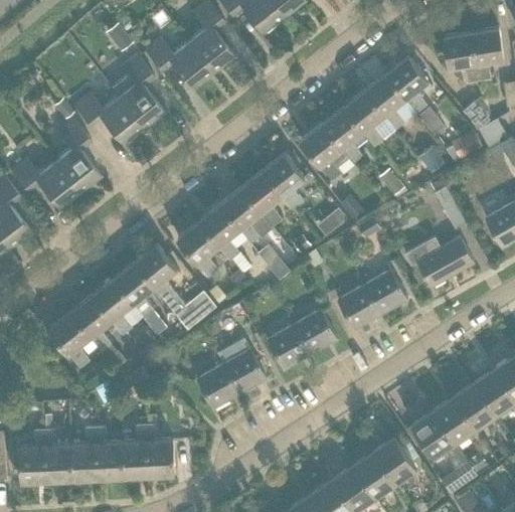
[(187,40),(212,72),(233,56),(212,30),(223,21),(206,0),(205,0),(191,12),(203,28),(187,40)]
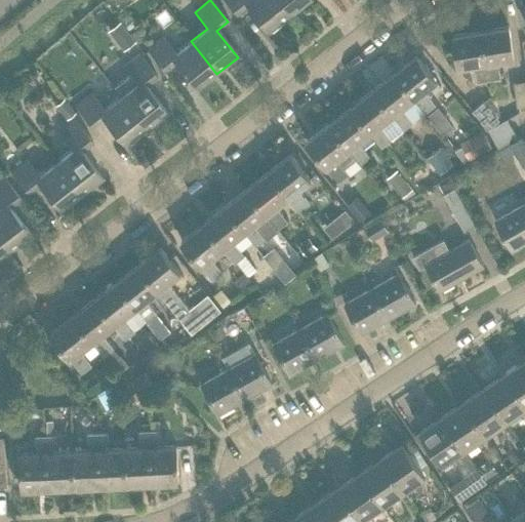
[(268,34),(288,17),(275,0),(221,0),(235,16),(246,7),(268,34)]
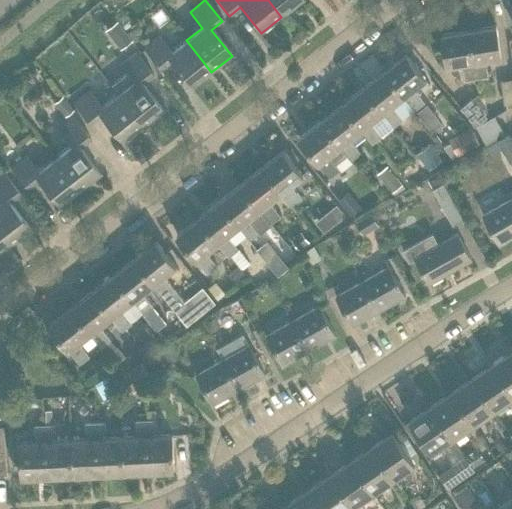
[(268,0),(281,17),(302,0),(301,0),(268,0)]
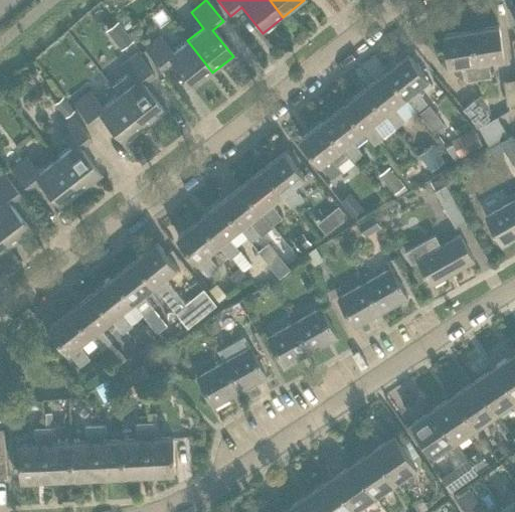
[(491,79),(488,62),(504,59),(499,28),(472,32),(480,81),(491,79)]
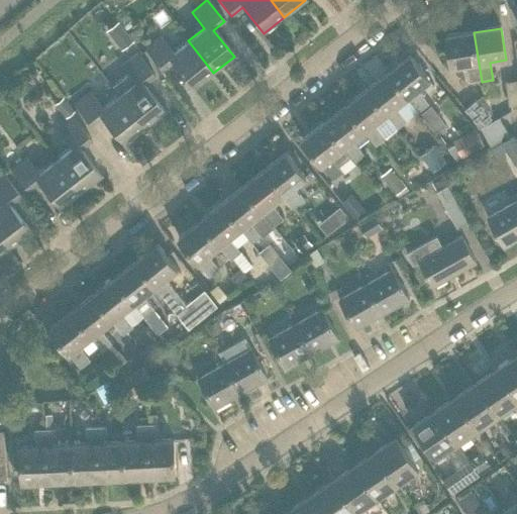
[(470,83),(482,82),(474,32),(446,37),(451,69),(467,66),(470,83)]
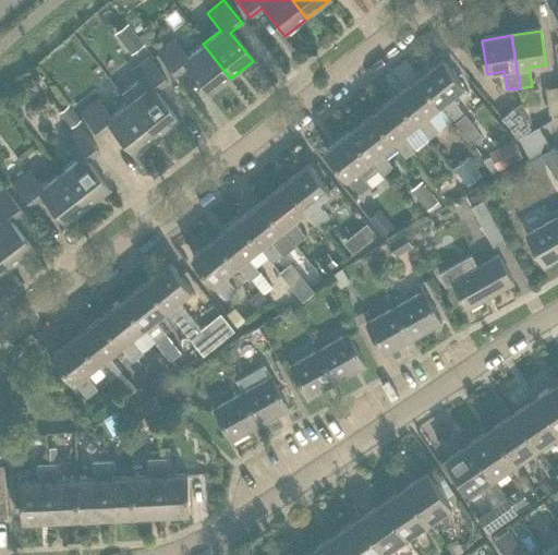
[(136,38),(123,48),(130,56),(143,46),(136,38)]
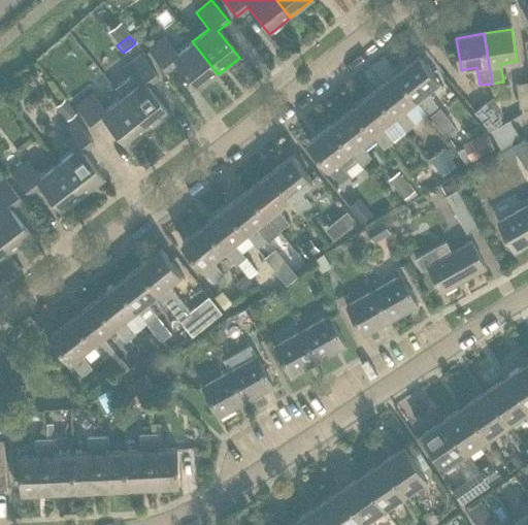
[(197,91),(218,74),(192,41),(175,55),(163,38),(146,52),(164,73),(175,64),(197,91)]
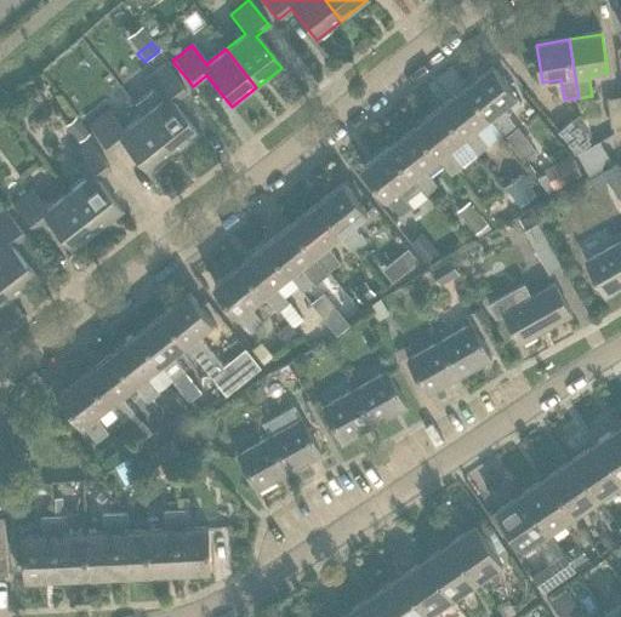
[(132,107),(141,116),(171,154),(197,133),(172,103),(186,92),(164,67),(146,81),(153,91),(132,107)]
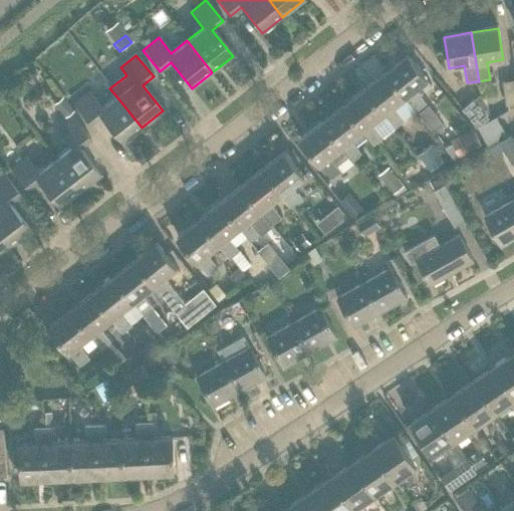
[(427,80),(408,56),(386,73),(405,98),(416,112),(426,104),(415,90),(427,80)]
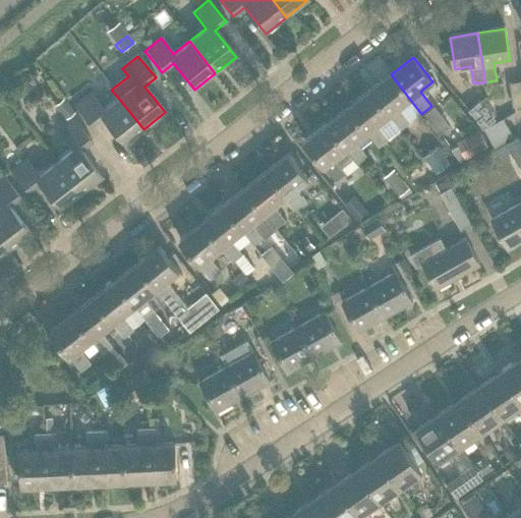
[(410,100),(391,74),(368,92),(389,117),(400,131),(410,123),(399,109),(410,100)]
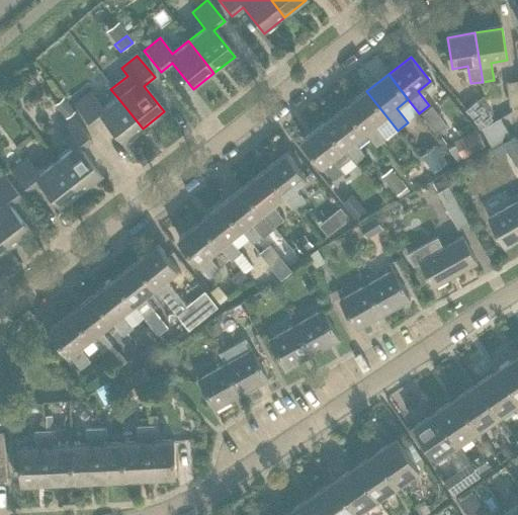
[(510,108),(517,106),(517,82),(507,84),(510,108)]
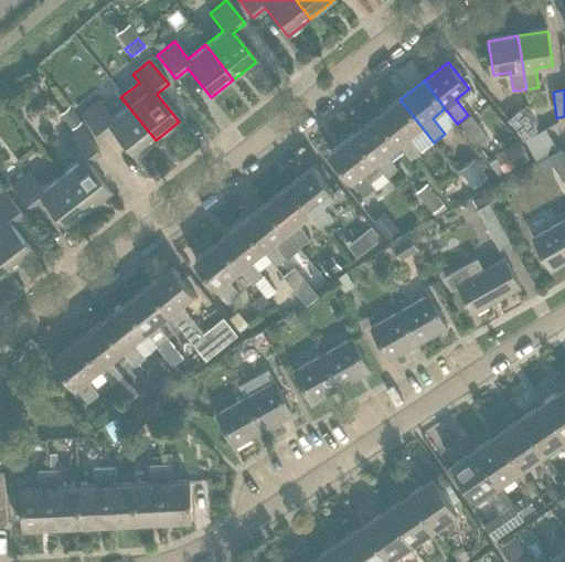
[(409,137),(422,127),(400,99),(377,117),(398,145),(398,146),(411,160),(422,152),(409,137)]
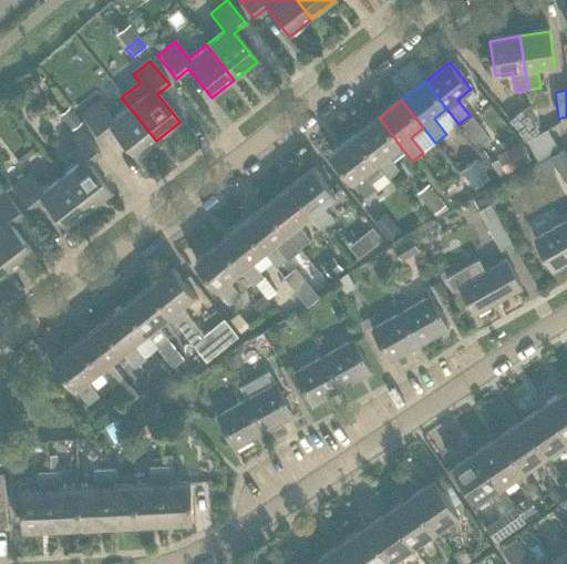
[(134,159),(156,141),(129,106),(111,120),(98,103),(80,116),(100,140),(112,131),(134,159)]
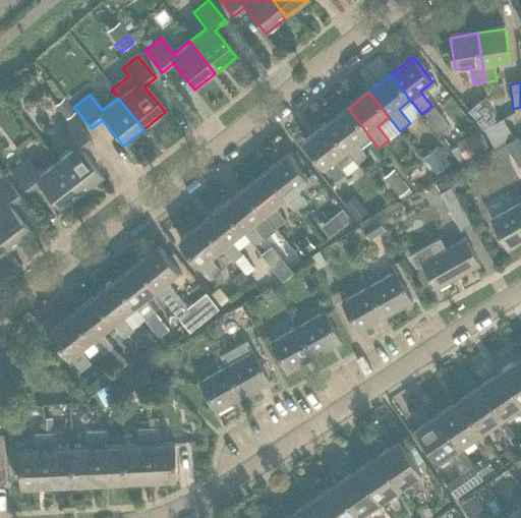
[(62,100),(53,107),(64,120),(73,113),(62,100)]
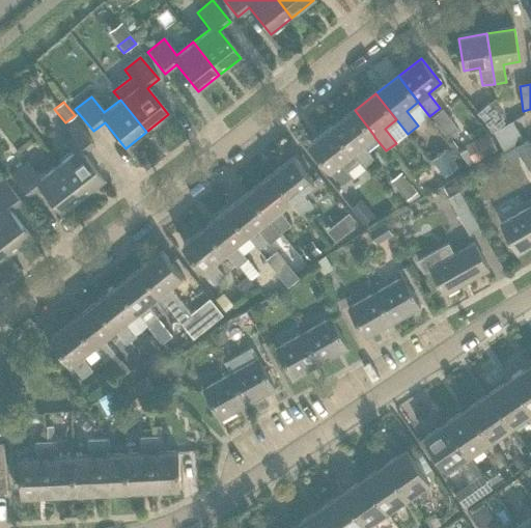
[(501,111),(495,102),(490,107),(488,105),(477,114),(493,134),(504,124),(497,115),(501,111)]
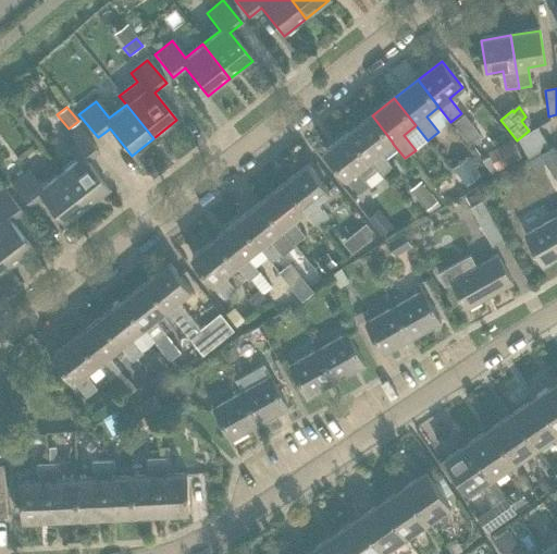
[(393,143),(372,115),(348,134),(378,171),(382,176),(393,168),(381,152),(393,144),(393,143)]
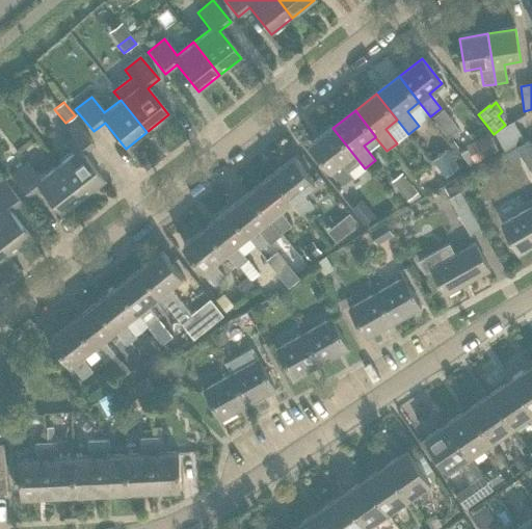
[(494,134),(506,155),(525,143),(513,123),(494,134)]
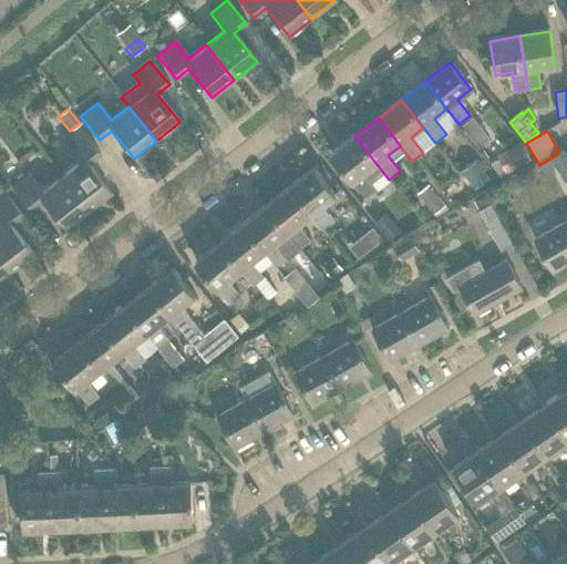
[(60,177),(88,212),(110,194),(88,165),(100,156),(81,132),(63,146),(78,163),(60,177)]
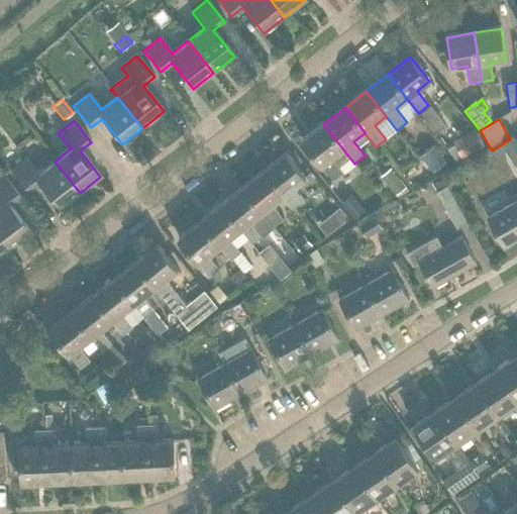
[(338,168),(350,159),(323,124),(302,141),(333,181),(343,173),(338,168)]
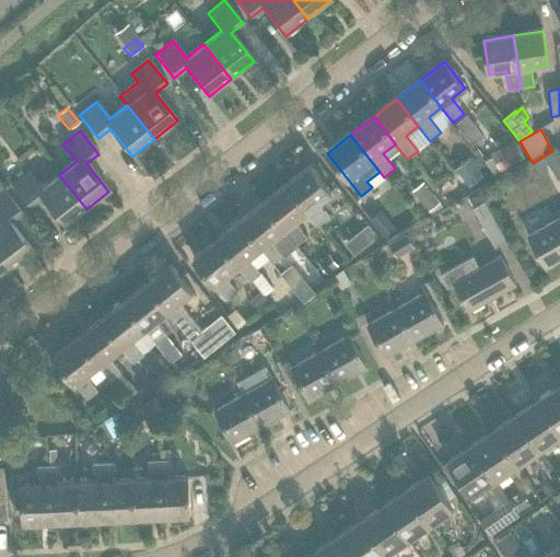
[(524,160),(514,142),(490,154),(492,159),(498,170),(500,172),(524,160)]
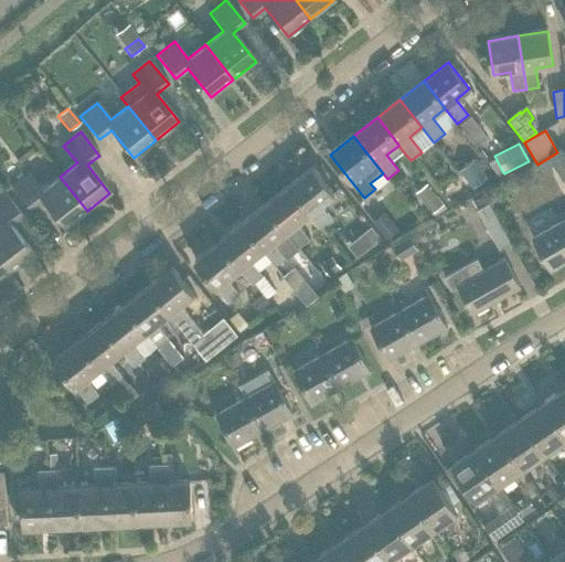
[(562,181),(564,179),(564,158),(562,151),(548,158),(562,181)]
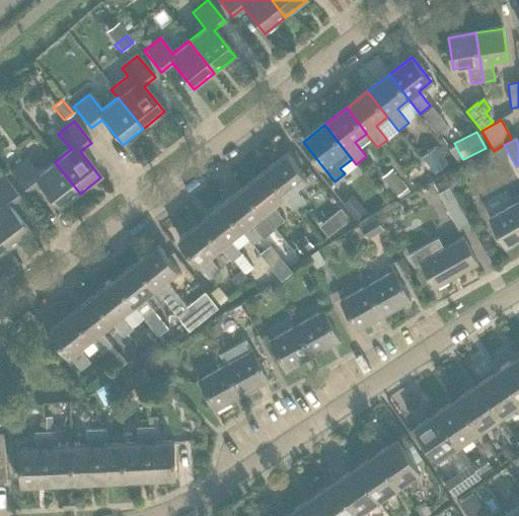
[(421,158),(433,174),(448,164),(435,147),(421,158)]
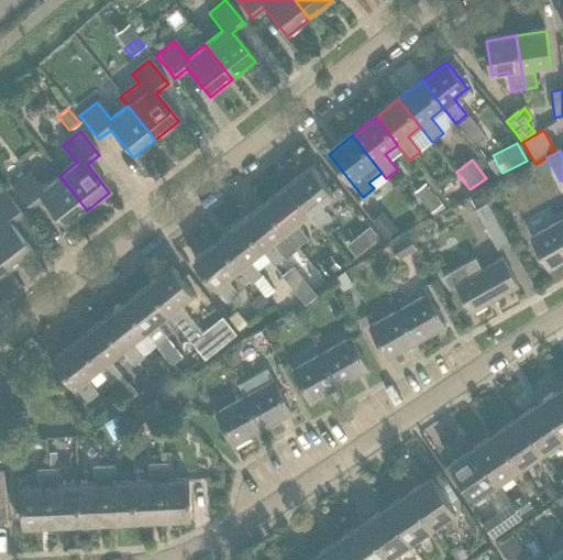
[(487,163),(497,176),(503,173),(500,171),(495,160),(487,163)]
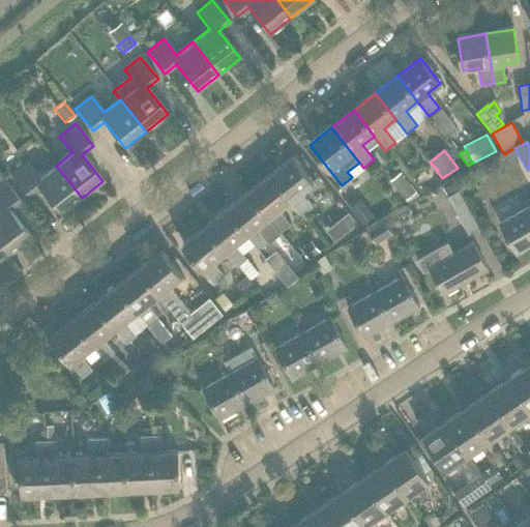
[(291,202),(302,216),(313,208),(301,194),(314,183),(293,158),(270,176),(291,202)]
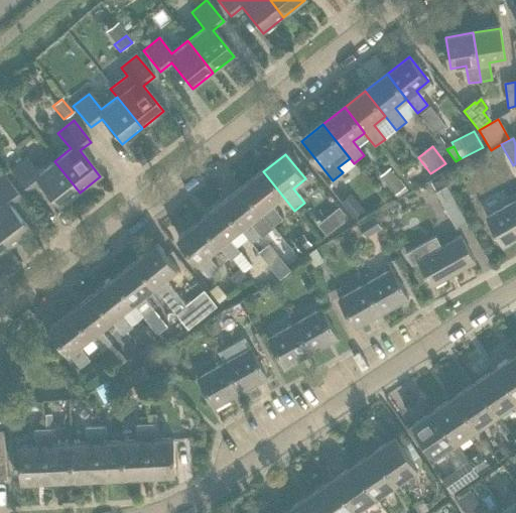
[(58,209),(80,193),(54,161),(38,173),(25,158),(10,170),(27,193),(38,183),(58,209)]
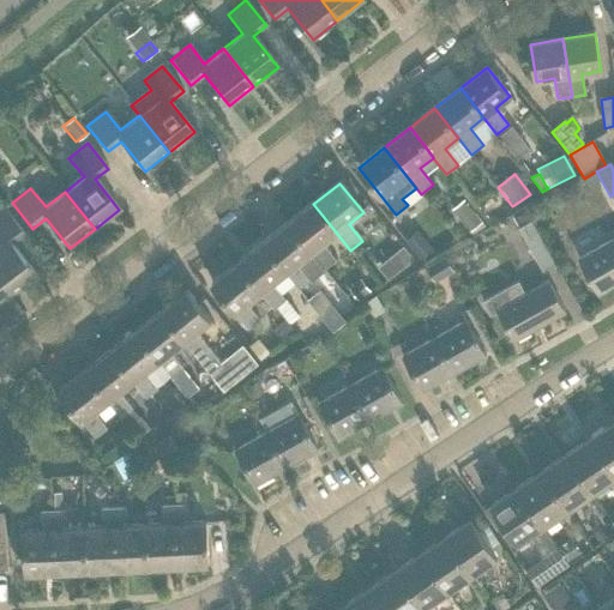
[(452,210),(470,233),(482,224),(464,200),(452,210)]
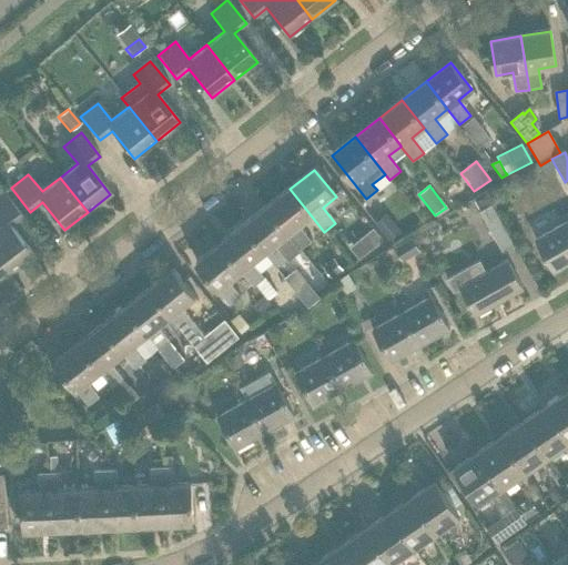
[(466,199),(455,185),(442,198),(453,211),(466,199)]
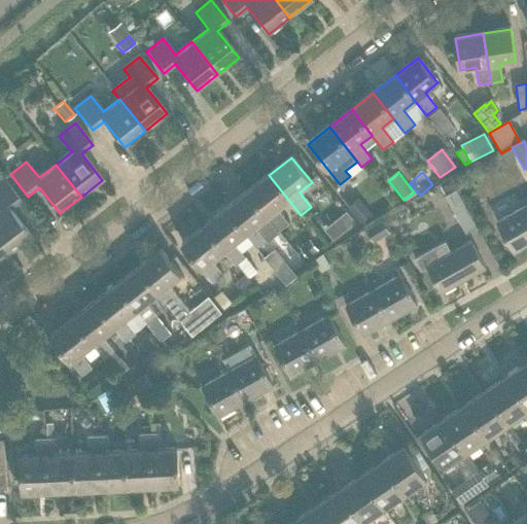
[(277,210),(289,201),(269,175),(247,193),(268,218),(279,233),(288,224),(277,210)]
